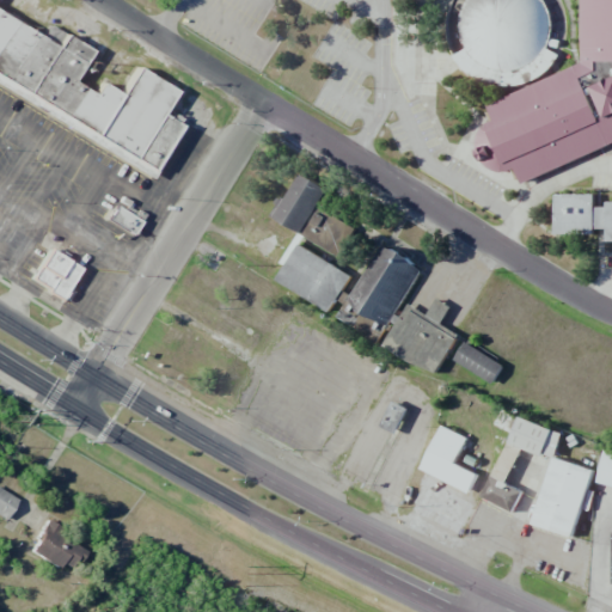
[(611,145),(611,0),(473,0),(446,62),(502,89),(561,66),(534,0),(580,0),(577,66),(483,103),(481,169),(515,170),(519,181),(611,145)]
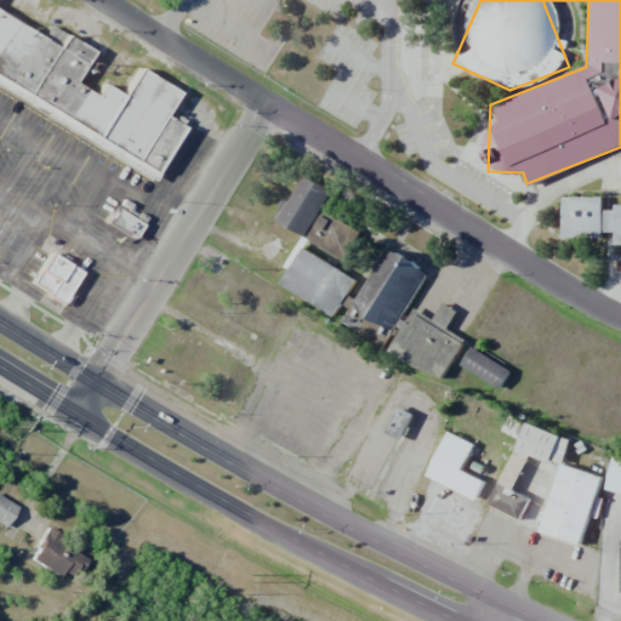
[(273,218),(305,237),(331,191),(305,176),(288,204),(284,200),(273,218)]
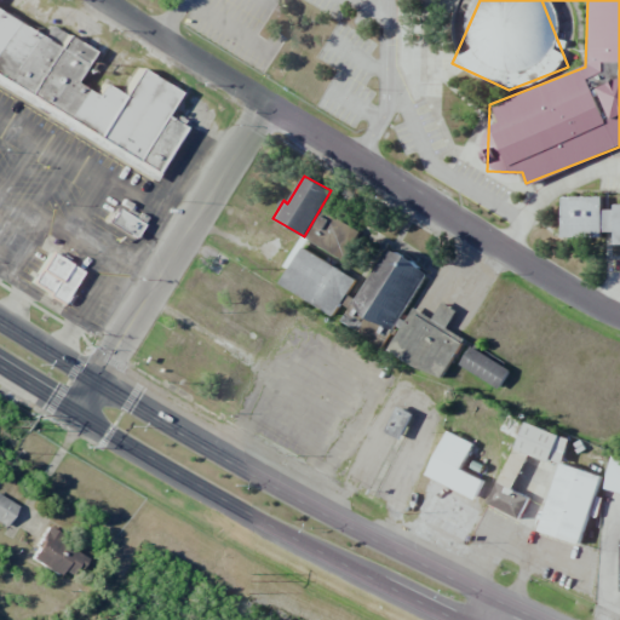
[(562,197),(562,237),(603,237),(603,233),(614,233),(614,245),(619,245),(619,204),(613,205),(614,210),(602,211),(602,197),(562,197)]
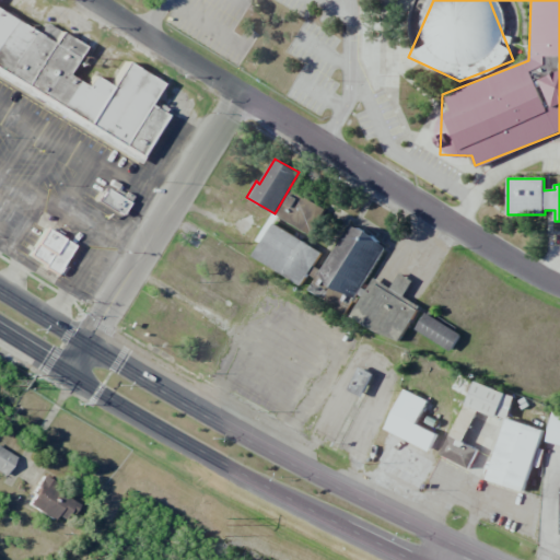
[(273,216),(308,235),(325,207),(290,187),(273,216)]
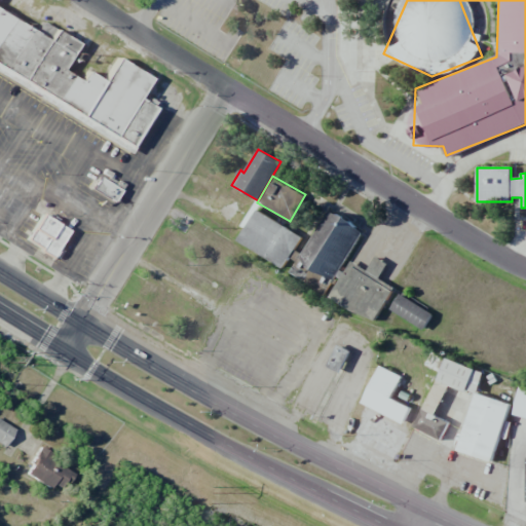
[(336,280),(363,228),(325,209),(298,261),(336,280)]
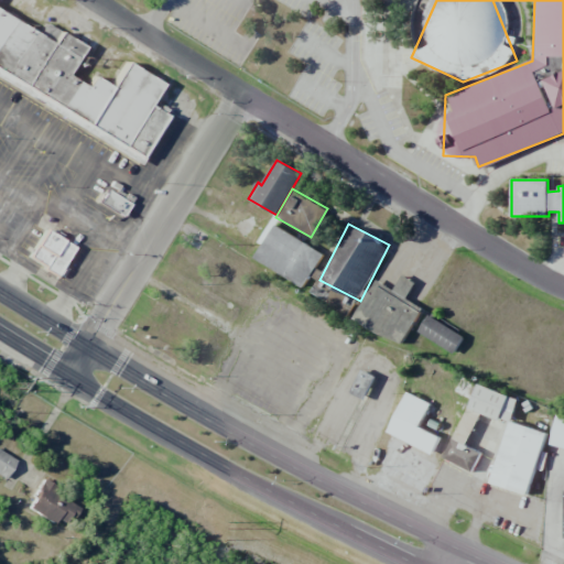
[(323,256),(274,225),(253,258),(302,289),(323,256)]
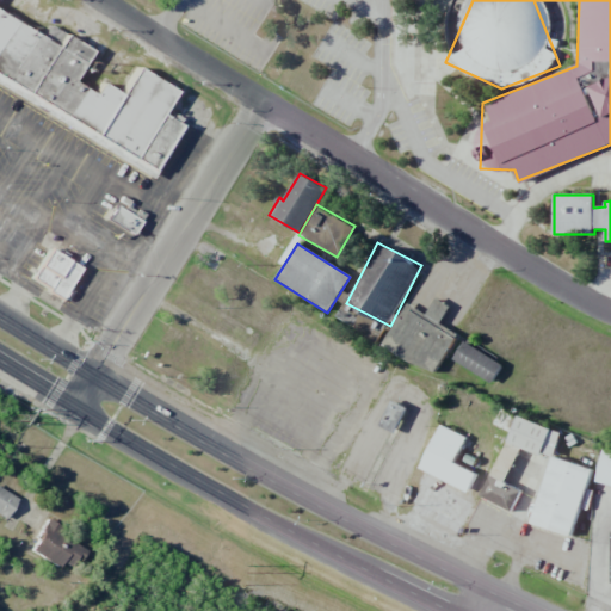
[(79,267),(48,248),(29,278),(60,298),(79,267)]
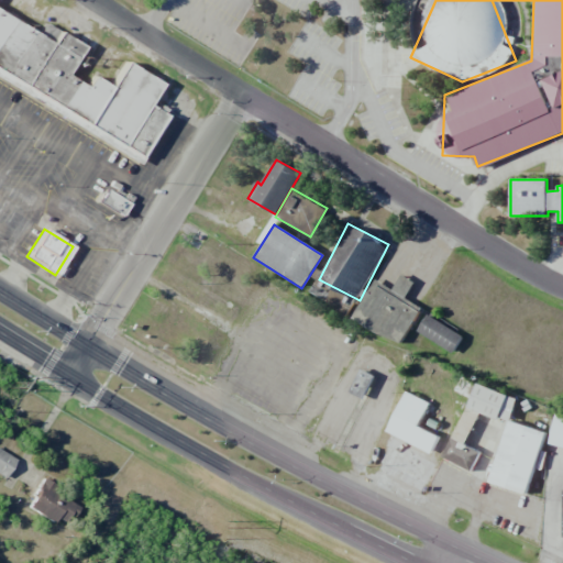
[(421,307),(406,299),(415,283),(400,276),(394,289),(374,279),(353,320),(401,344),(421,307)]
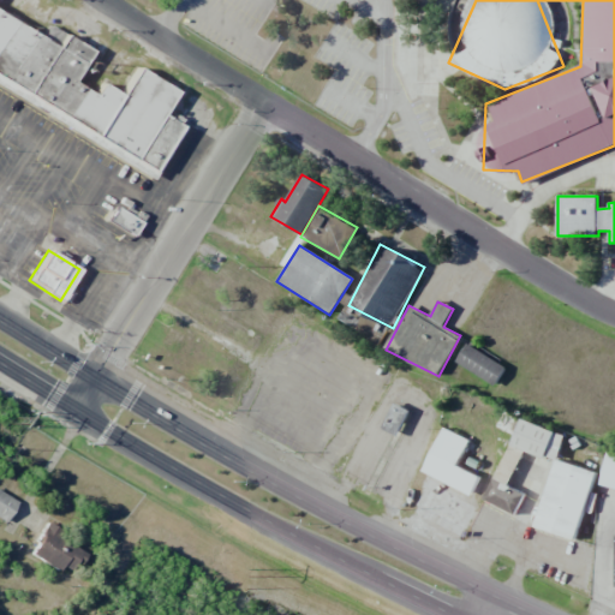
[(390,400),(376,430),(392,440),(408,410),(390,400)]
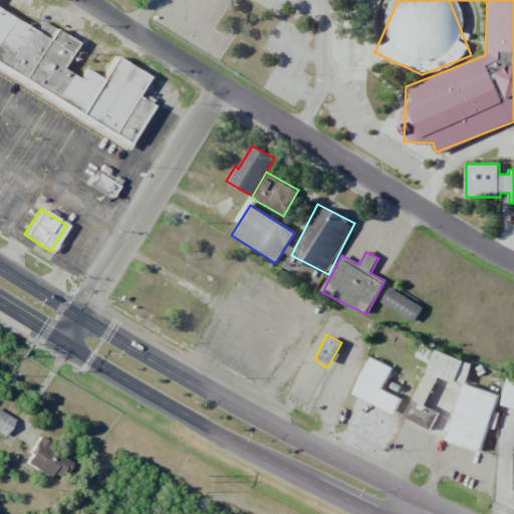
[(405,419),(431,431),(439,414),(424,407),(438,376),(427,371),(405,419)]
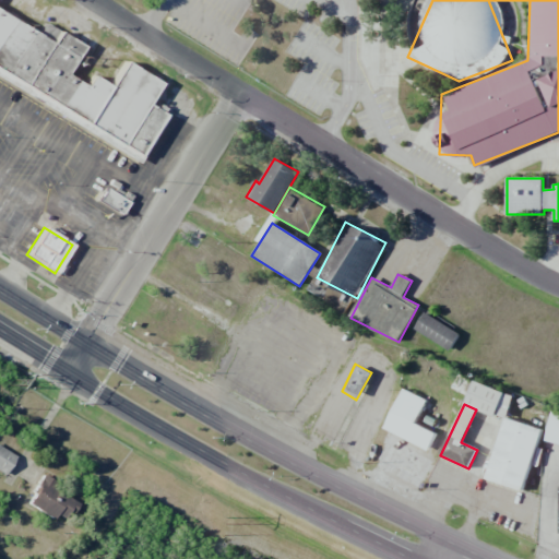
[(487,480),(524,490),(542,429),(504,418),(487,480)]
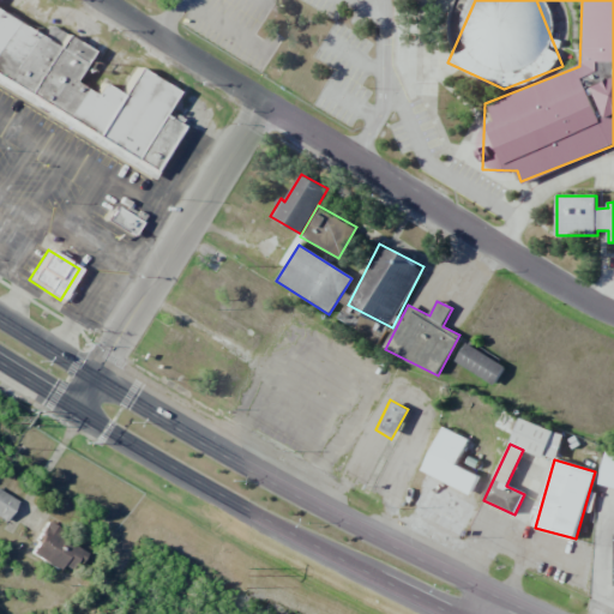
[(64,579),(85,555),(49,521),(26,545),(64,579)]
